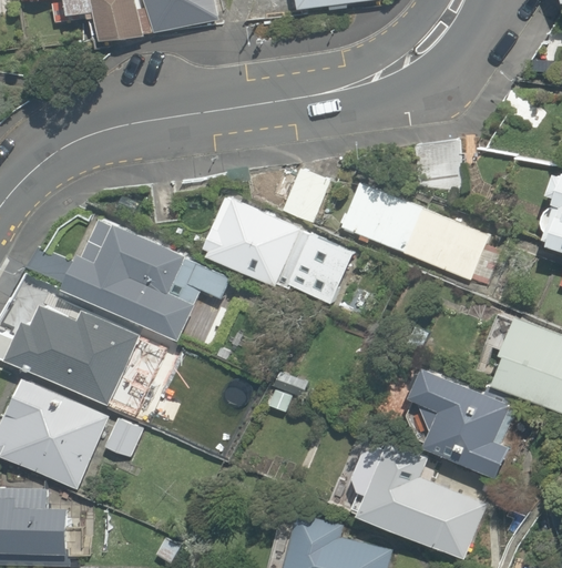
[(136,37),(132,0),(93,0),(98,41),(136,37)]
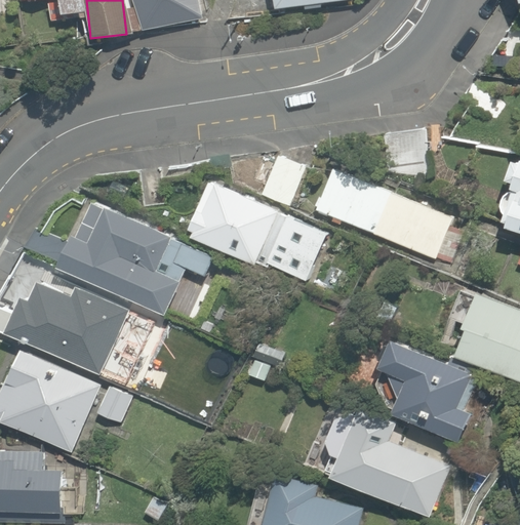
[(198,0),(133,0),(138,31),(202,19),(198,0)]
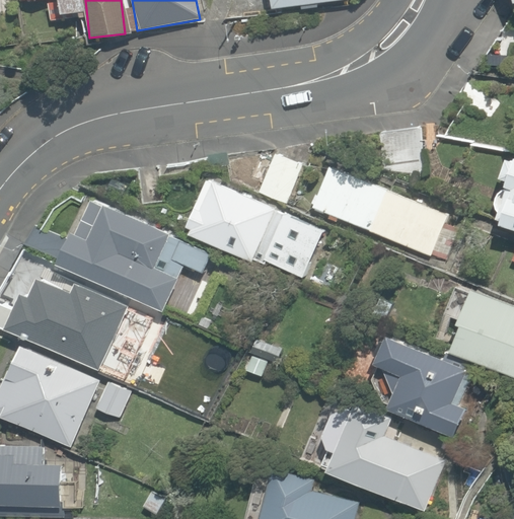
[(349,0),(267,0),(268,10),(350,0),(349,0)]
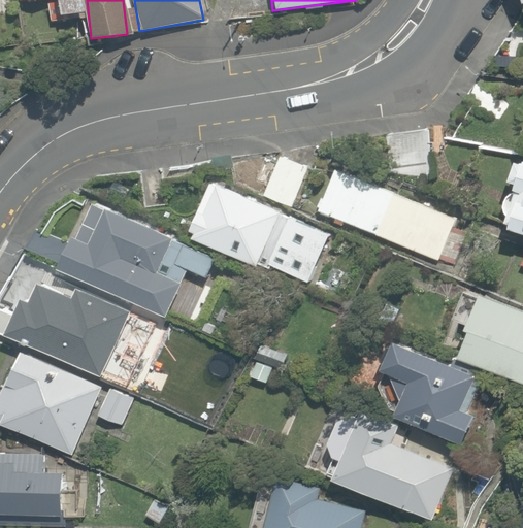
[(426,129),(378,133),(381,178),(429,175),(426,129)]
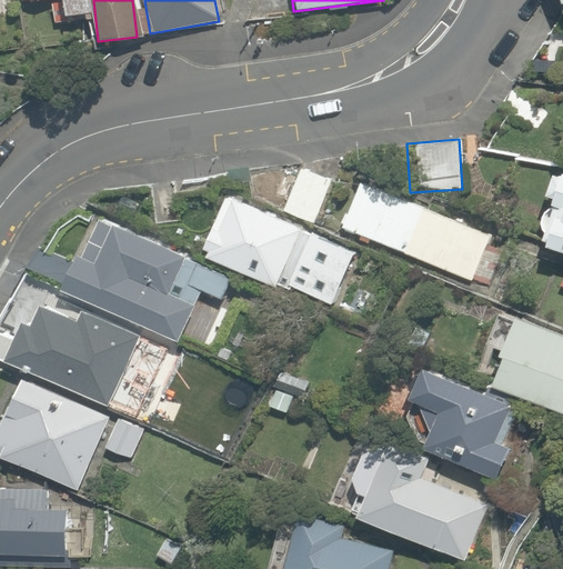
[(332,181),(297,166),(278,208),(312,225),(332,181)]
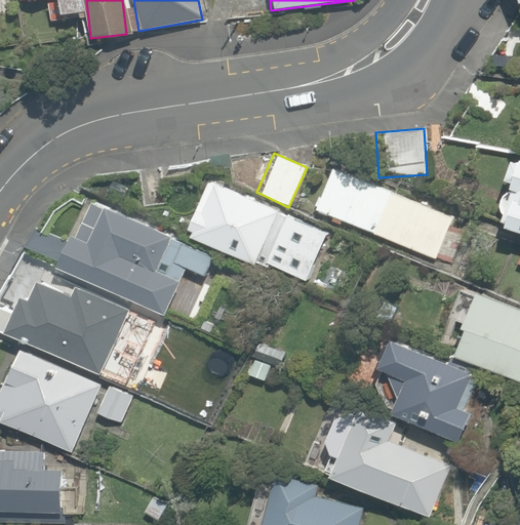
[(455,215),(322,160),(305,200),(438,255),(455,215)]
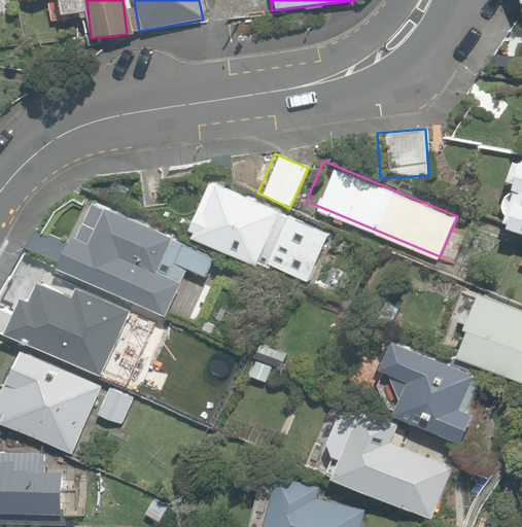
[(521,163),(515,161),(496,222),(521,230),(521,163)]
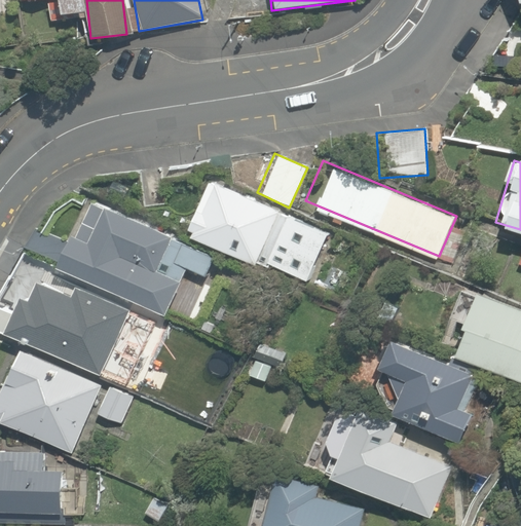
[(320,232),(211,180),(186,232),(295,285),(320,232)]
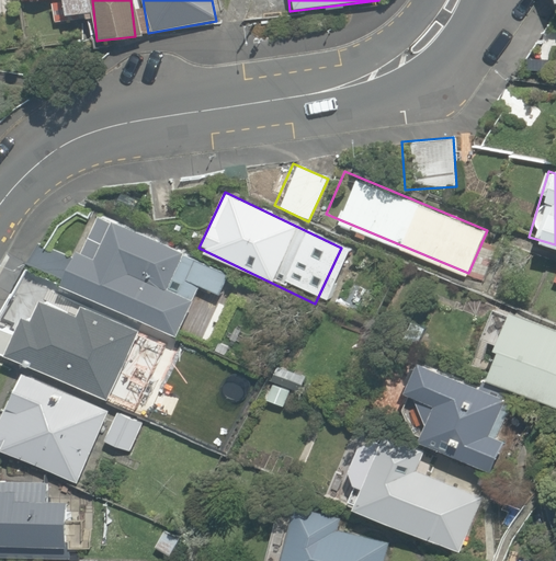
[(226,274),(93,216),(74,261),(32,243),(20,270),(174,338),(194,292),(215,300),(226,274)]
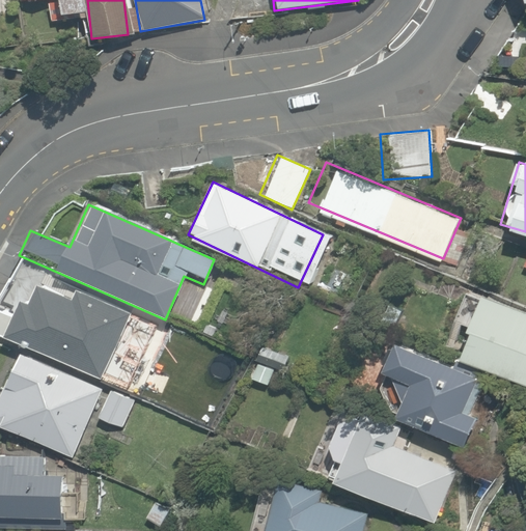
[(127,315),(29,279),(6,339),(103,375),(127,315)]
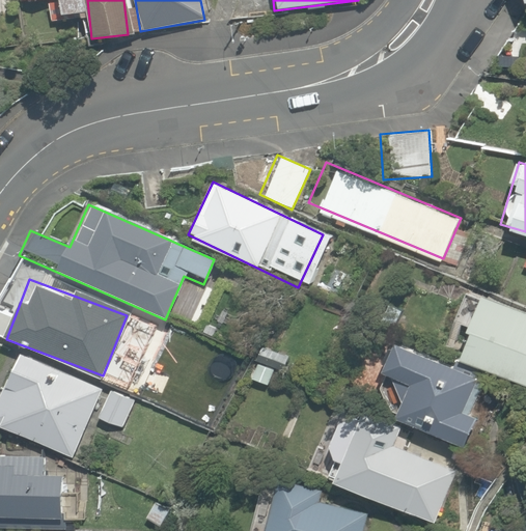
[(459,360),(525,386),(525,316),(482,300),(459,360)]
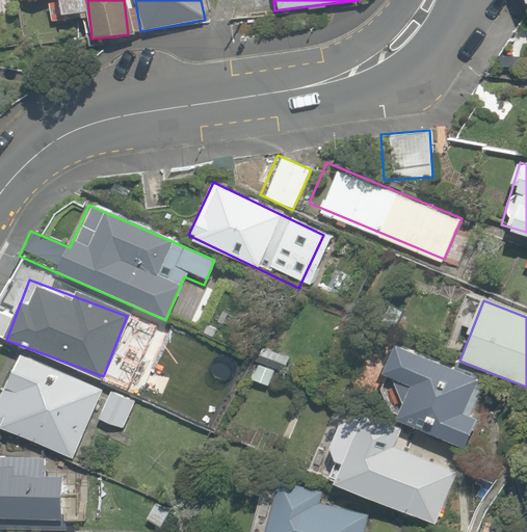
[(383,378),(389,381),(400,403),(394,419),(465,447),(476,418),(467,415),(481,378),(396,344),(383,378)]
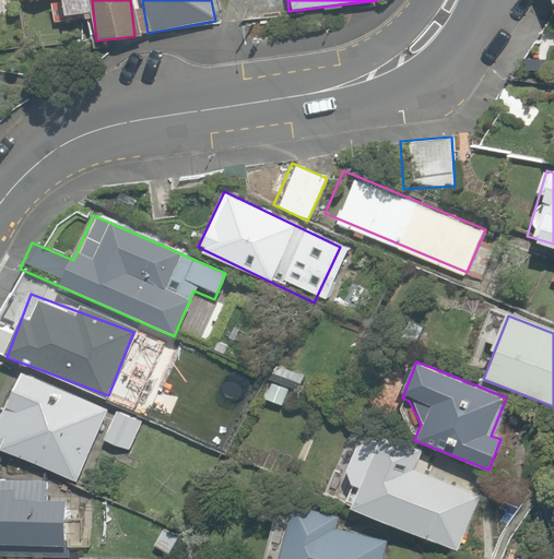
[(105,408),(21,373),(0,424),(0,445),(77,477),(105,408)]
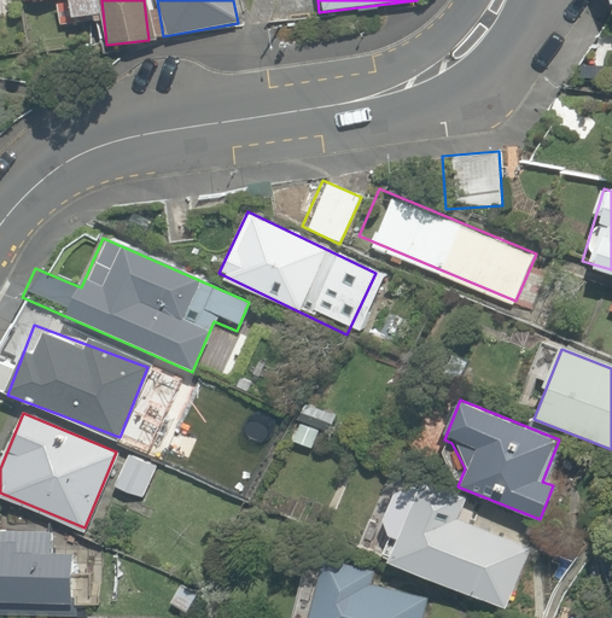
[(152,468),(124,454),(109,485),(137,500),(152,468)]
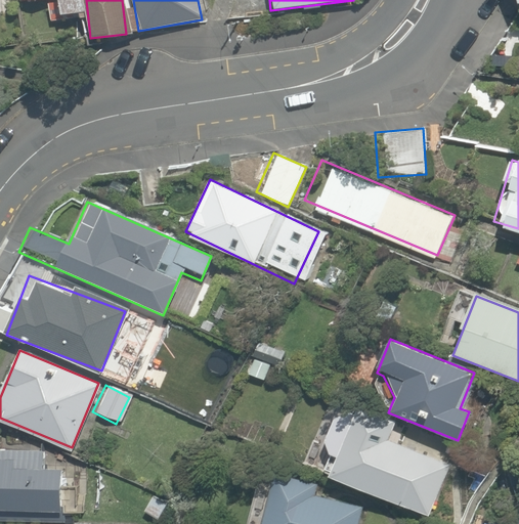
[(355,416),(329,475),(427,518),(452,459),(355,416)]
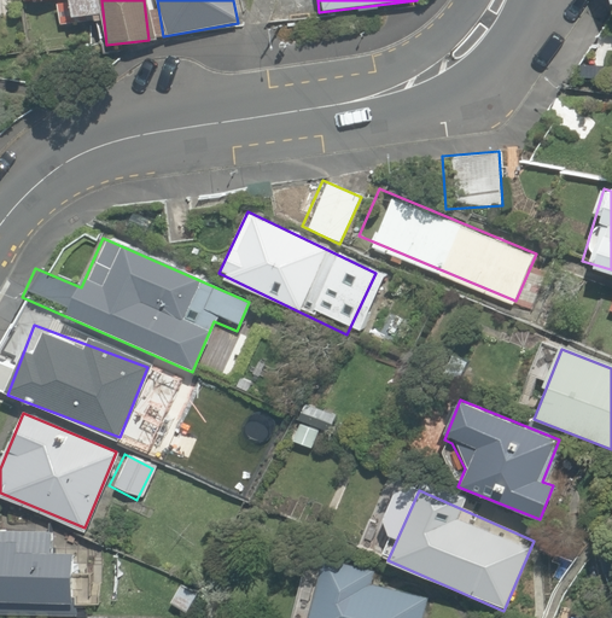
[(83,535),(0,525),(0,596),(75,605),(83,535)]
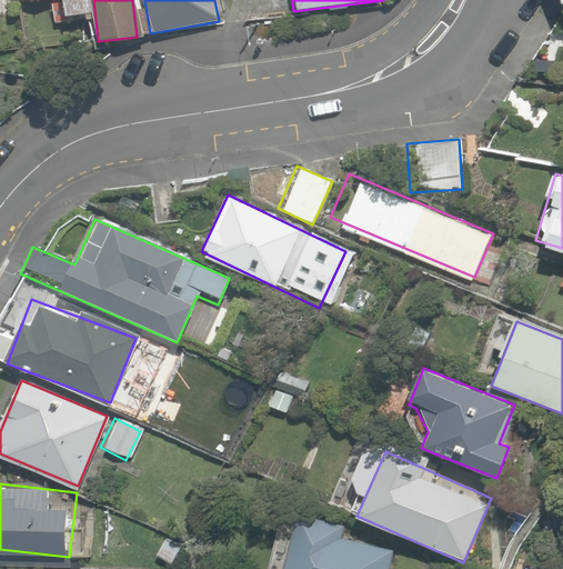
[(285,568),(383,568),(389,546),(352,538),(354,528),(299,516),(285,568)]
